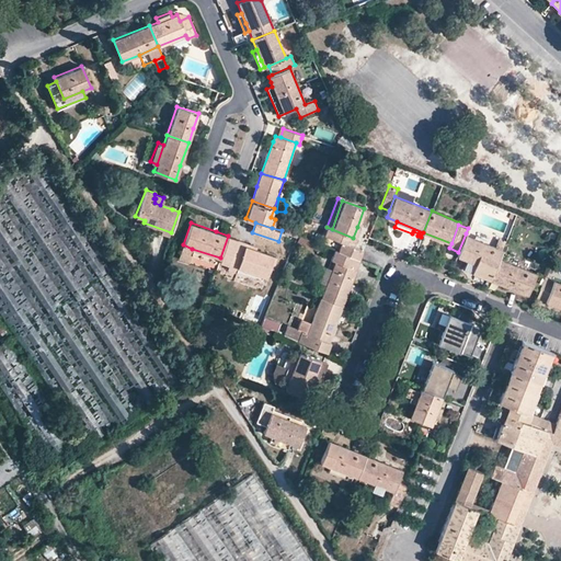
[(350,245),(353,238),(327,227),(323,235),(341,241),(350,245)]
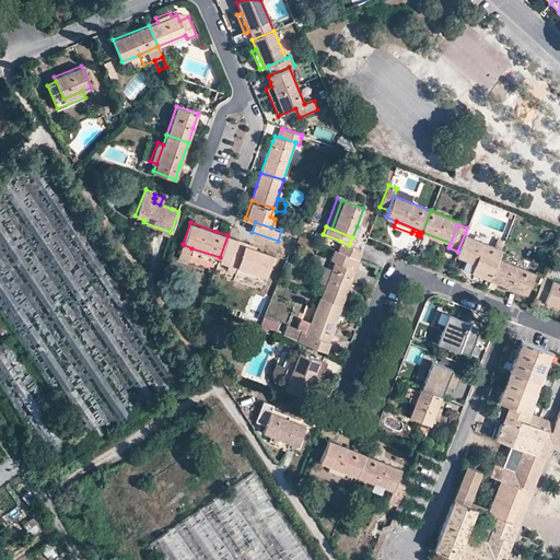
[(502,249),(493,246),(465,233),(457,252),(455,256),(465,259),(474,264),(470,271),(490,279),(498,258),(502,249)]
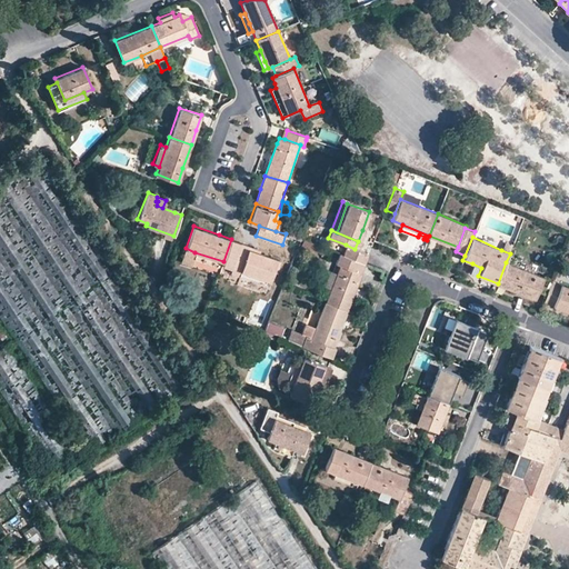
[(240,242),(231,239),(223,261),(222,266),(231,269),(240,242)]
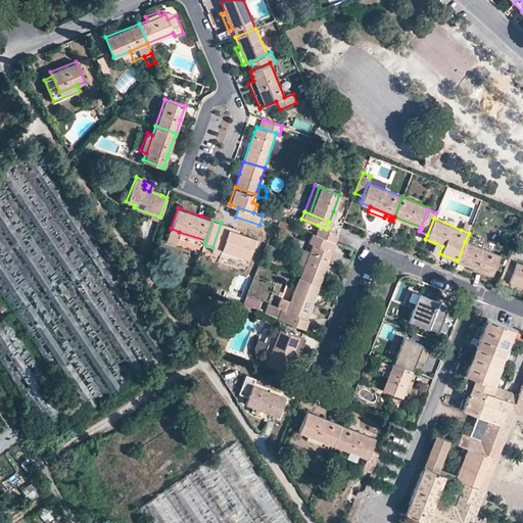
[(469,233),(472,225),(465,222),(461,230),(469,233)]
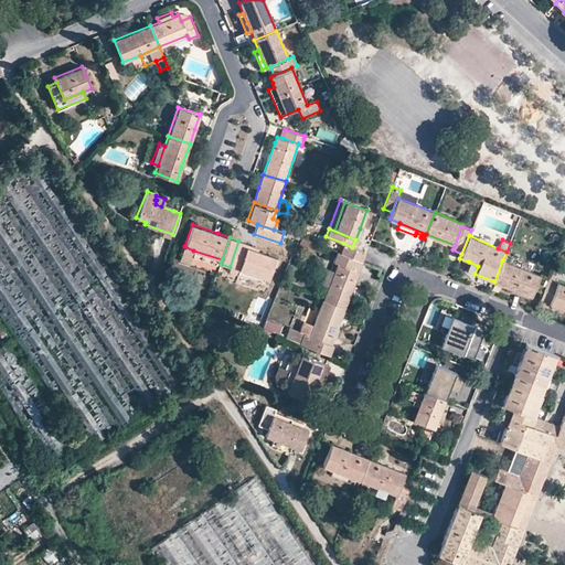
[(248,244),(238,241),(230,267),(228,270),(236,274),(237,273),(238,268),(247,247),(248,244)]
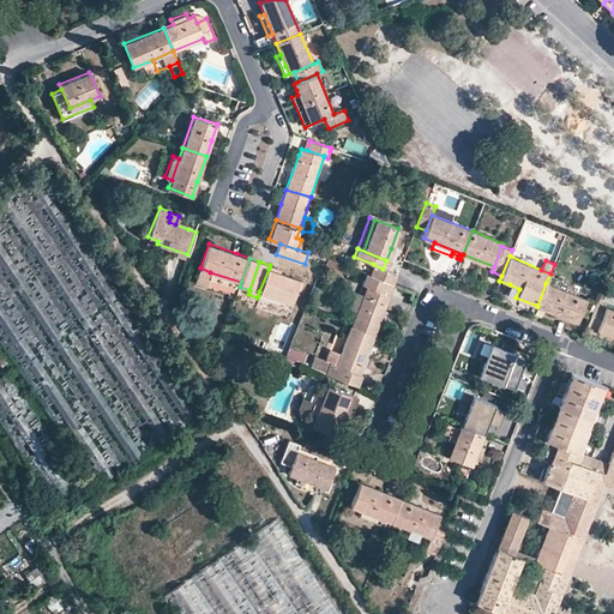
[(387,270),(383,269),(373,264),(368,275),(393,284),(397,274),(387,270)]
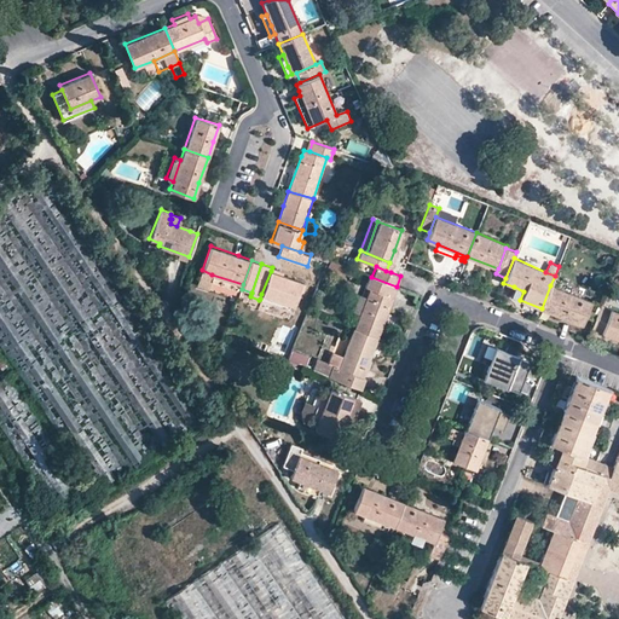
[(212,275),(202,270),(196,284),(204,288),(206,284),(208,284),(212,275)]
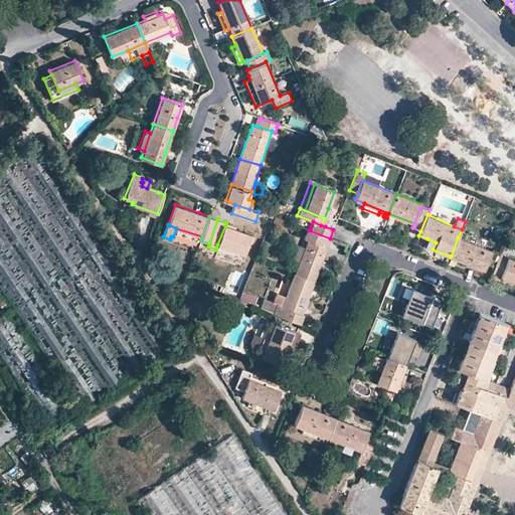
[(225,225),(217,244),(244,254),(250,234),(230,226),(225,225)]
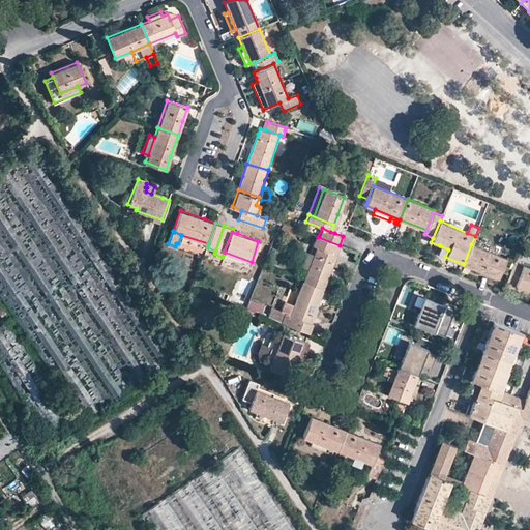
[(340,245),(318,237),(315,236),(312,245),(316,246),(336,255),(340,245)]
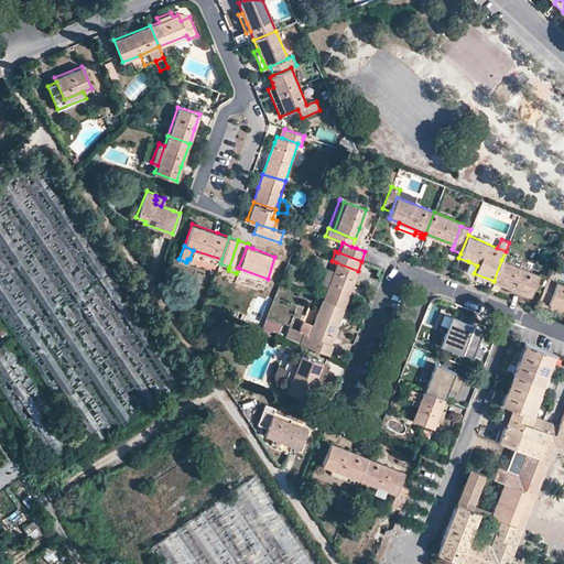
[(501,260),(494,281),(529,296),(539,274),(501,260)]
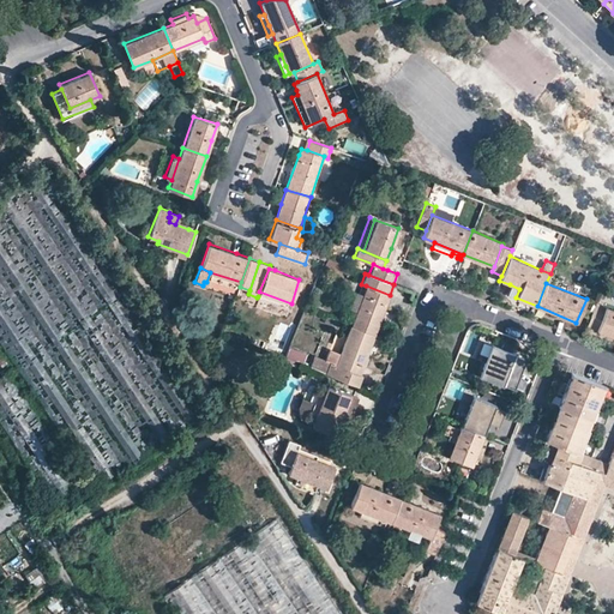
[(519,289),(510,284),(506,294),(516,298),(519,289)]
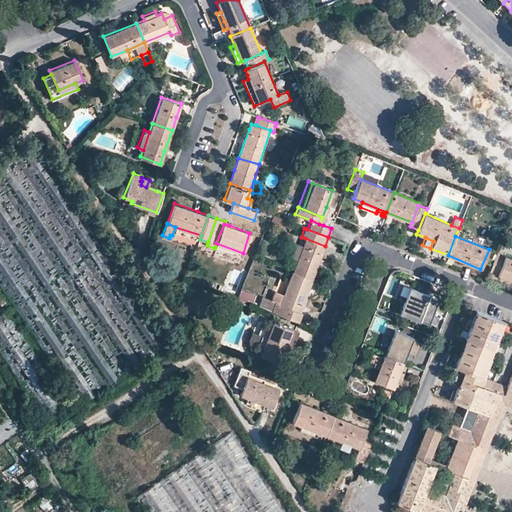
[(325,246),(305,238),(302,245),(297,258),(293,271),(312,278),(325,246)]
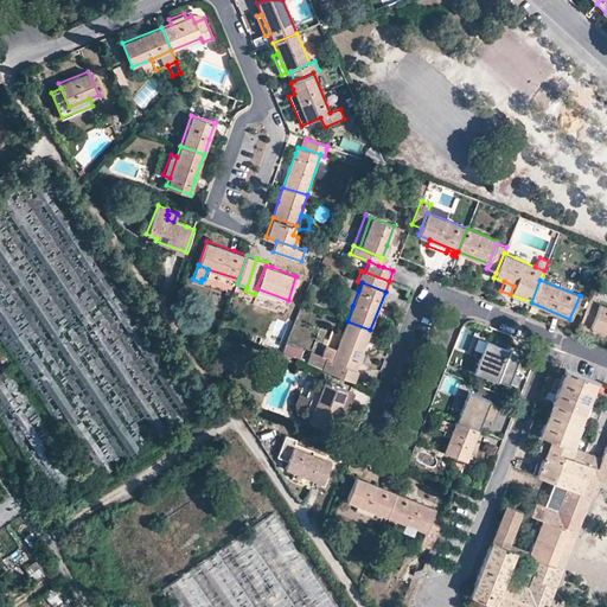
[(256,288),(255,293),(286,305),(288,300),(256,288)]
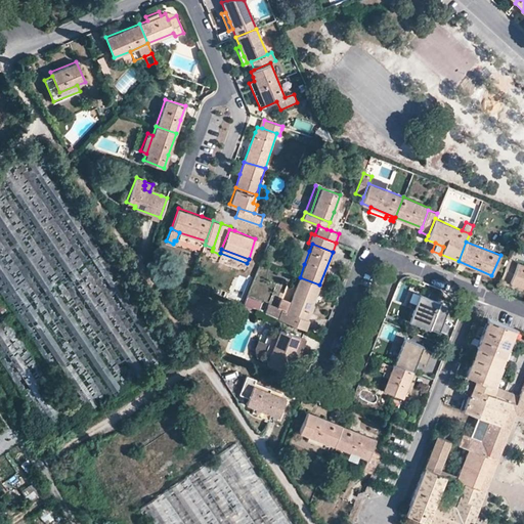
[(304,264),(309,251),(305,249),(300,262),(304,264)]
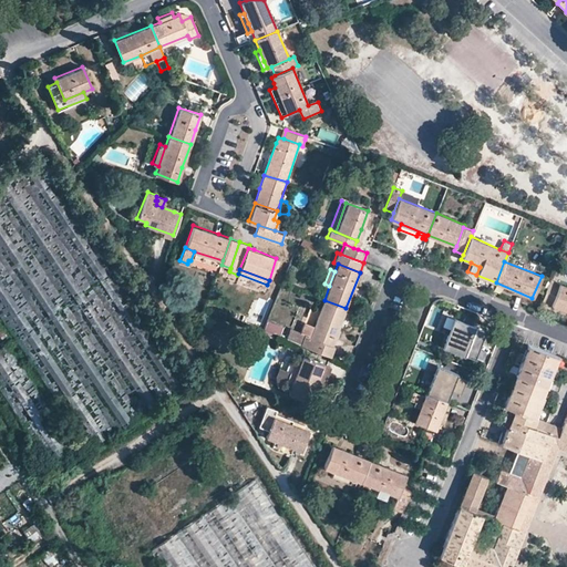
[(566,285),(559,282),(549,278),(540,301),(550,305),(566,311),(566,285)]
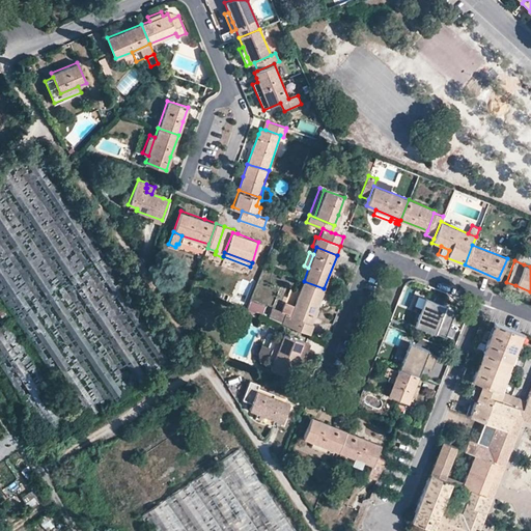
[(294,283),(296,278),(287,275),(286,279),(294,283)]
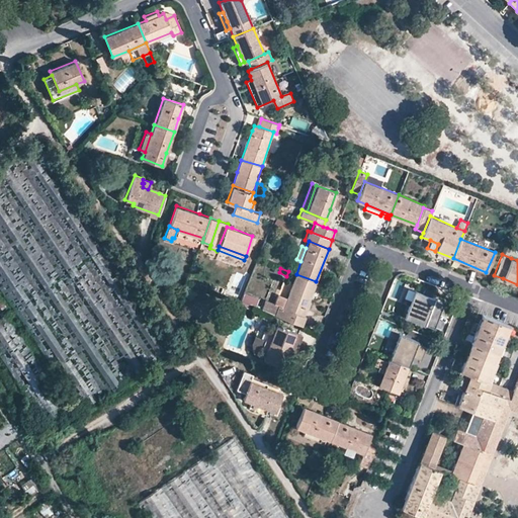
[(303,316),(316,281),(296,274),(286,297),(283,308),(303,316)]
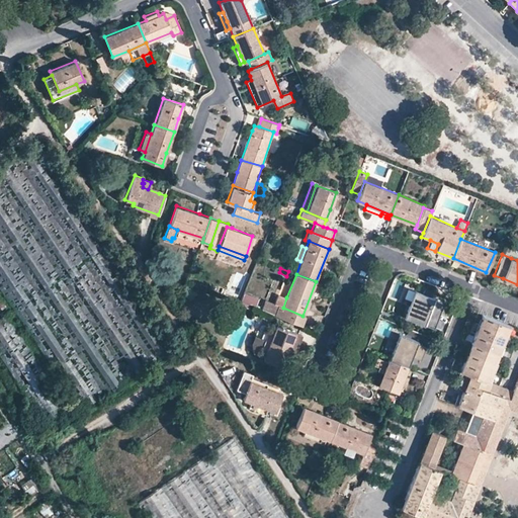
[(432,307),(434,300),(435,298),(415,291),(405,317),(425,325),(428,318),(432,307)]
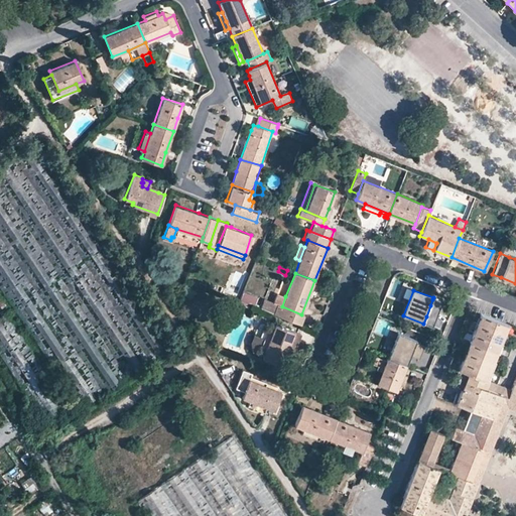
[(282,306),(285,296),(275,293),(272,302),(276,304),(282,306)]
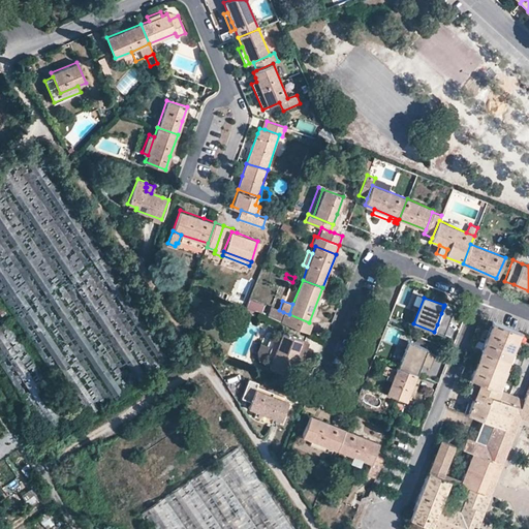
[(256,304),(253,311),(262,315),(265,308),(256,304)]
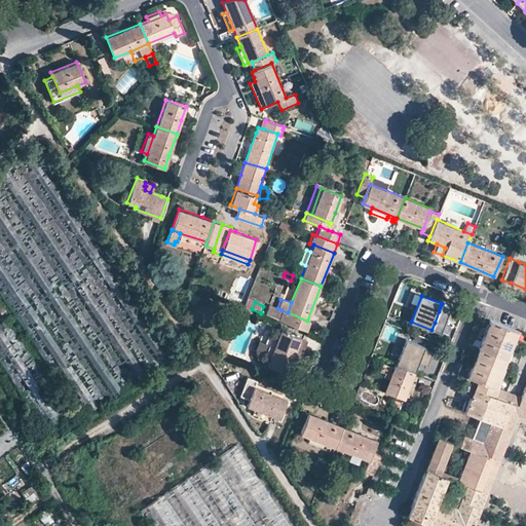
[(252,311),(236,305),(232,315),(237,318),(239,314),(250,318),(252,311)]
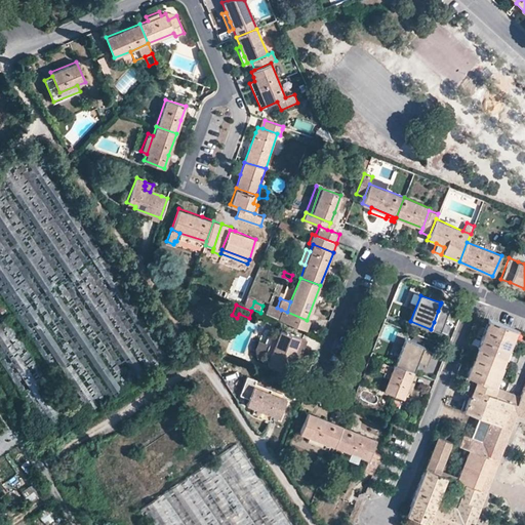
[(287,312),(281,310),(277,319),(306,331),(310,321),(307,320),(287,312)]
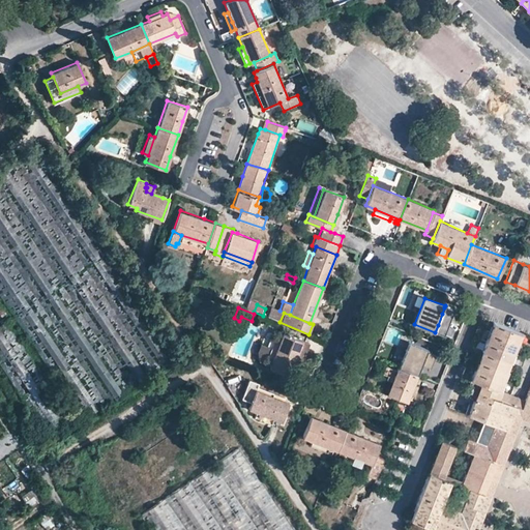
[(521,333),(492,322),(489,331),(517,343),(521,333)]
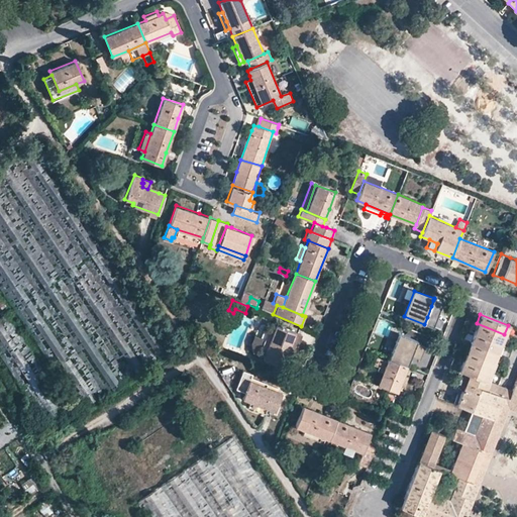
[(504,334),(477,323),(473,332),(501,343),(504,334)]
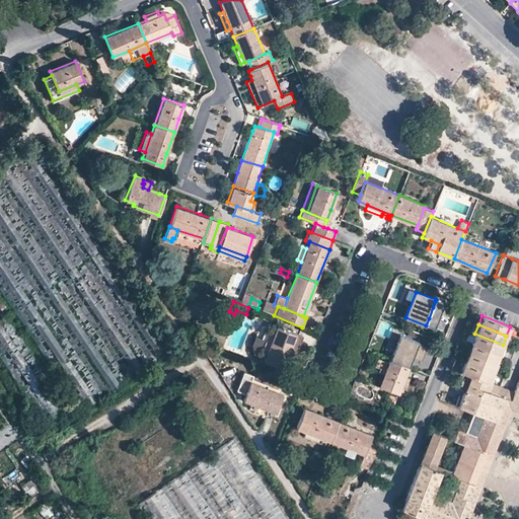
[(270,341),(255,336),(252,343),(254,353),(264,356),(263,359),(284,367),(294,342),(300,344),(303,337),(276,325),(270,341)]
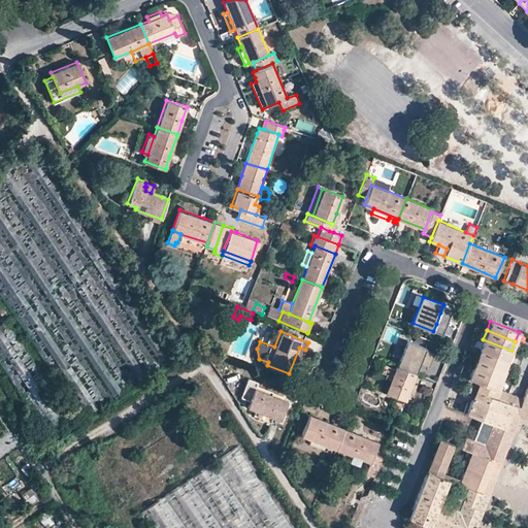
[(512,351),(483,339),(479,350),(507,361),(512,351)]
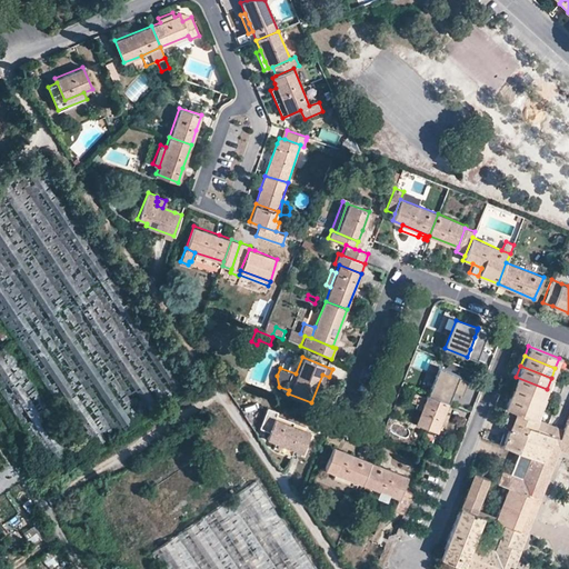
[(452,393),(459,378),(460,376),(439,367),(428,395),(449,402),(452,393)]
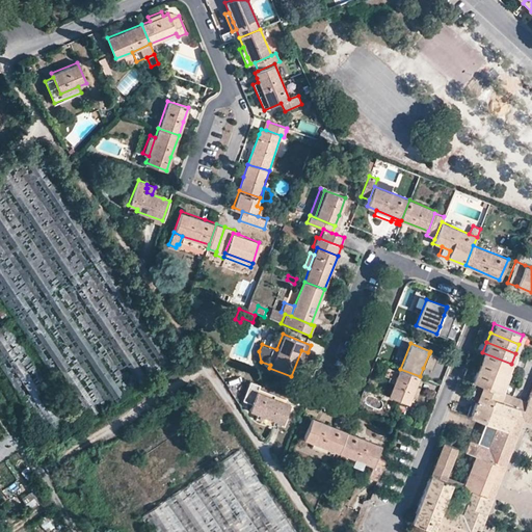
[(511,364),(482,352),(478,362),(507,373),(511,364)]
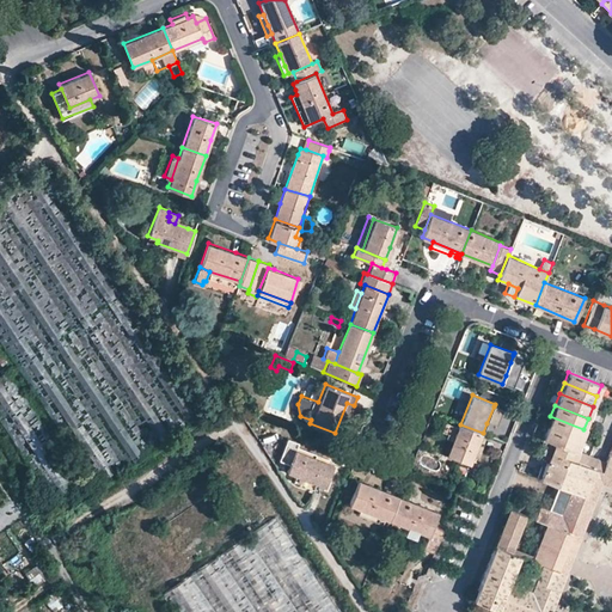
[(499,428),(505,410),(494,407),(487,423),(499,428)]
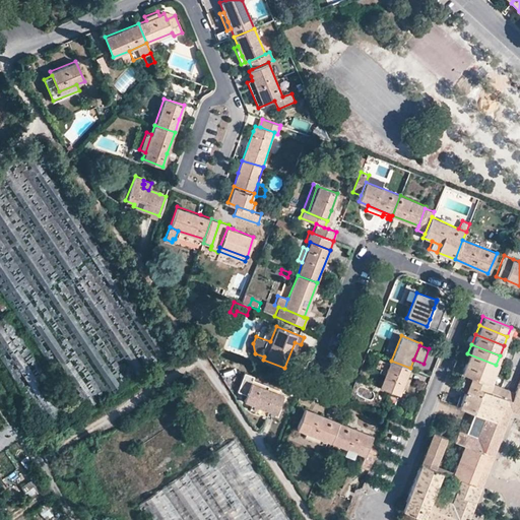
[(496,365),(467,353),(464,363),(492,374),(496,365)]
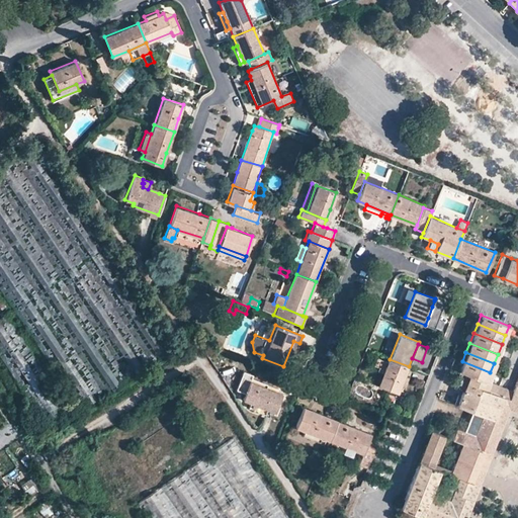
[(377,372),(381,374),(386,362),(377,358),(374,365),(379,366),(377,372)]
